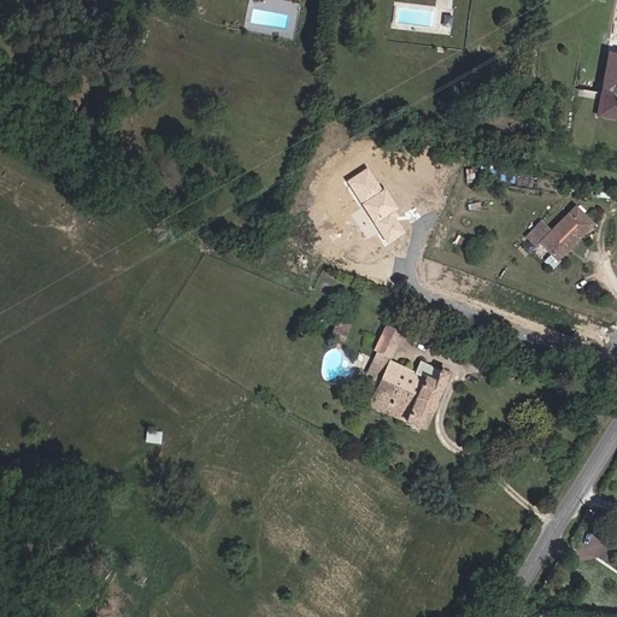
[(612,101),(616,74),(616,56),(607,54),(600,100),(612,101)]
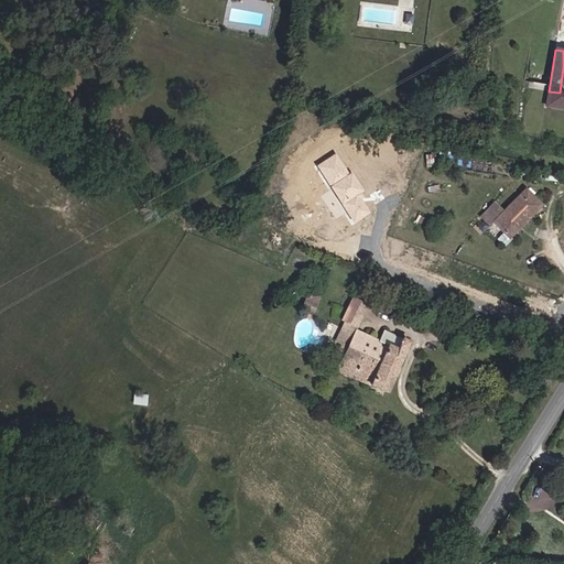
[(563,109),(563,67),(560,93),(549,91),(545,106),(563,109)]
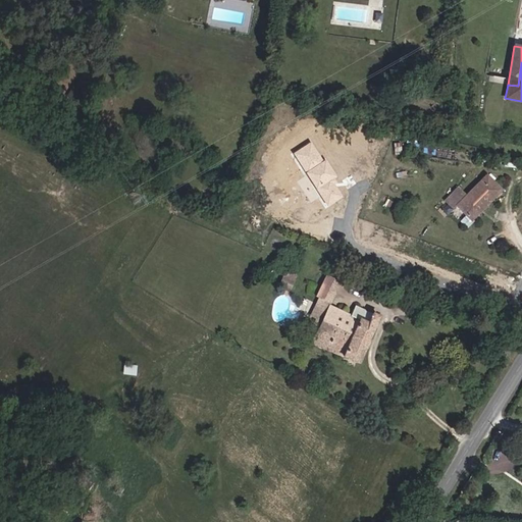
[(481,210),(501,190),(486,175),(465,197),(457,206),(471,220),(479,212),(478,210),(480,208),(481,210)]
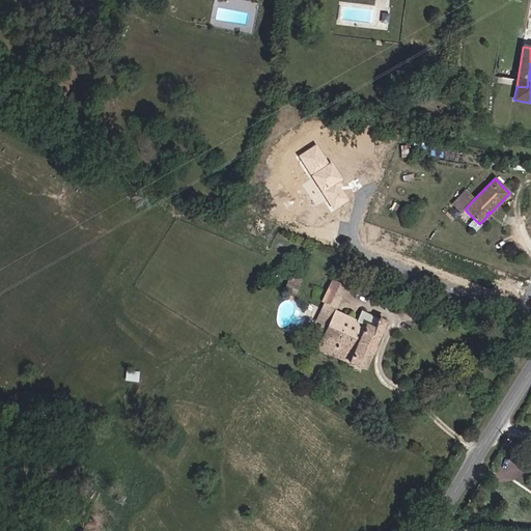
[(473,200),(465,192),(452,204),(460,214),(465,210),(473,200)]
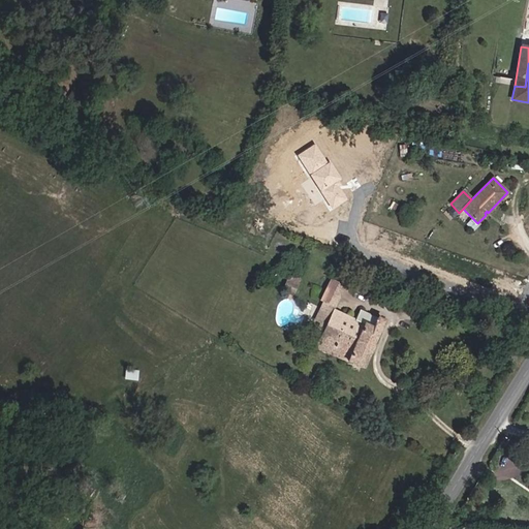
[(293,292),(300,279),(289,275),(283,288),(293,292)]
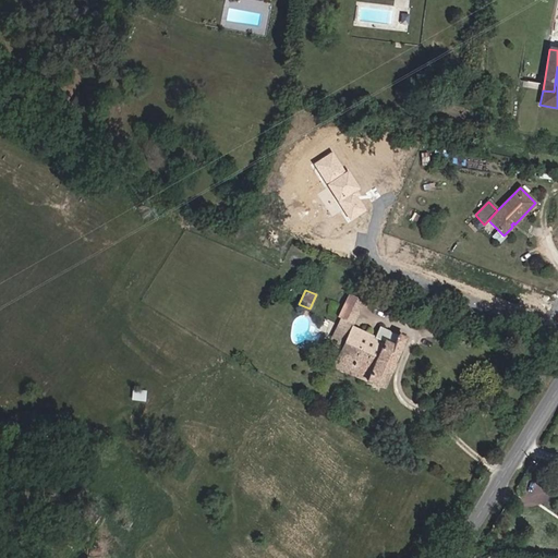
[(381,388),(408,330),(360,310),(363,303),(348,295),(338,316),(340,317),(330,338),(342,343),(338,353),(331,366),(381,388)]
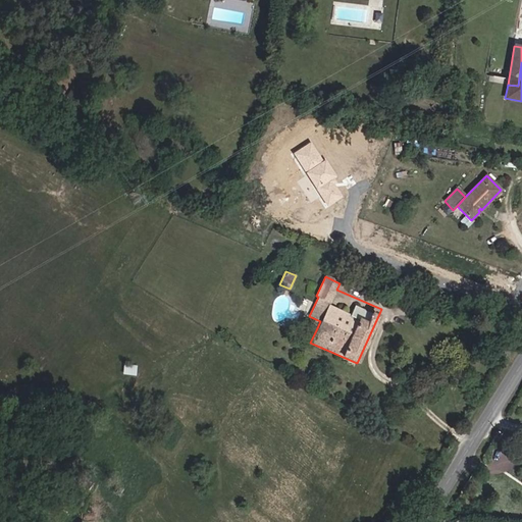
[(316,330),(320,321),(309,316),(305,325),(316,330)]
